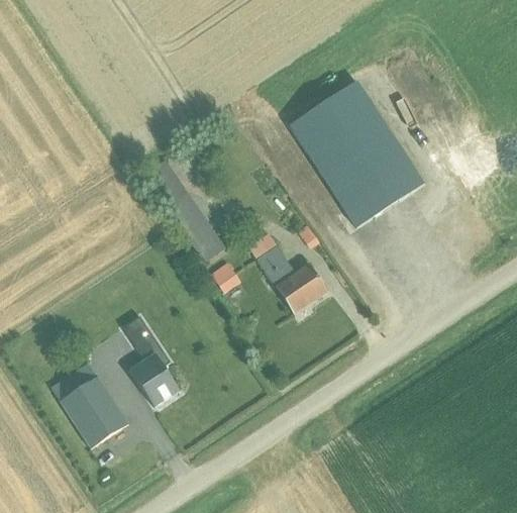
[(356,226),(424,183),(356,80),(289,123),(356,226)]
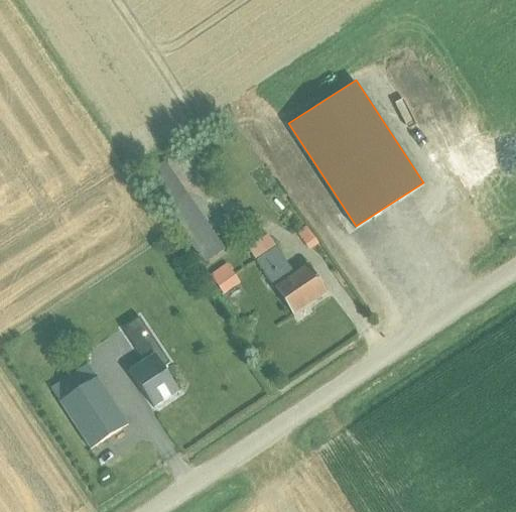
[(164,157),(144,171),(204,260),(224,246),(164,157)]
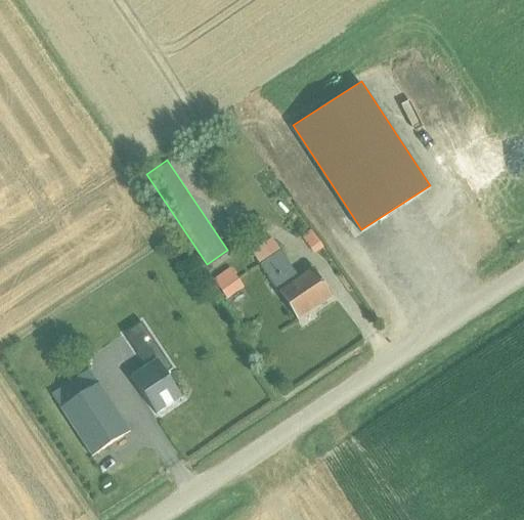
[(297,316),(332,294),(313,266),(298,276),(280,249),(261,262),(297,316)]
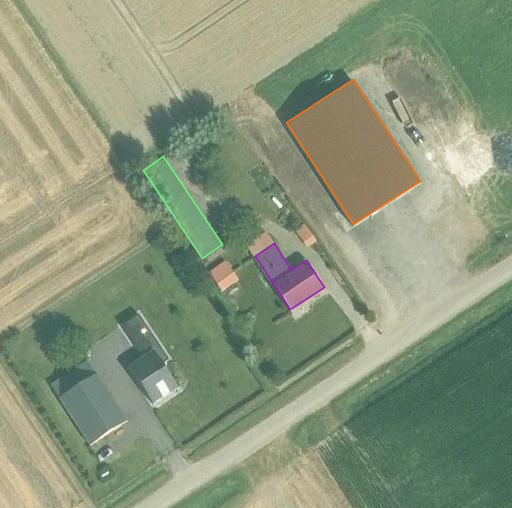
[(223,260),(211,269),(223,286),(235,277),(223,260)]
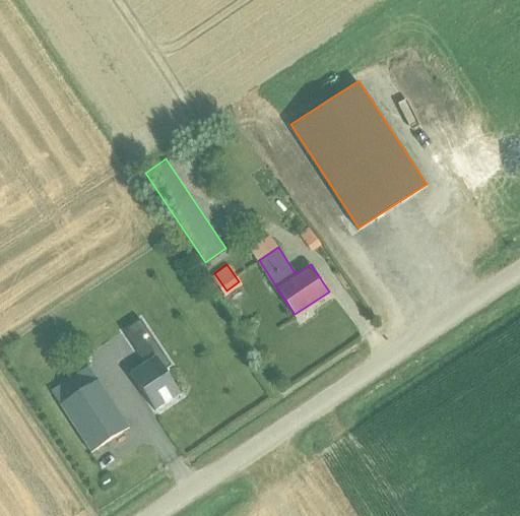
[(171,363),(140,316),(123,328),(145,361),(130,371),(154,408),(180,391),(165,368),(171,363)]
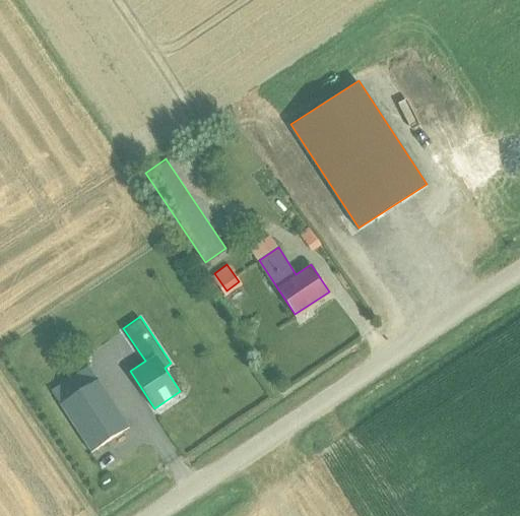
[(98,378),(60,402),(91,450),(129,426),(98,378)]
